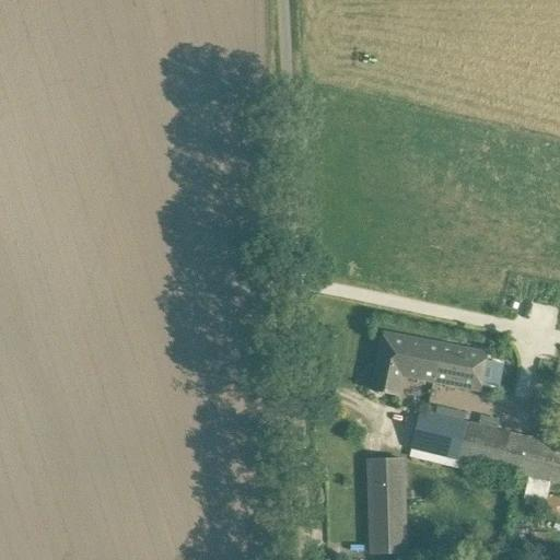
[(436,383),(444,345),(384,334),(372,392),(398,396),(403,376),(436,383)]
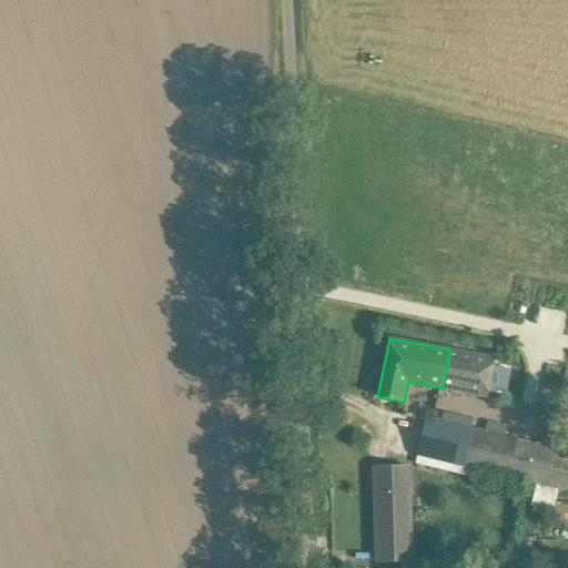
[(450,350),(443,388),(490,398),(498,359),(450,350)]
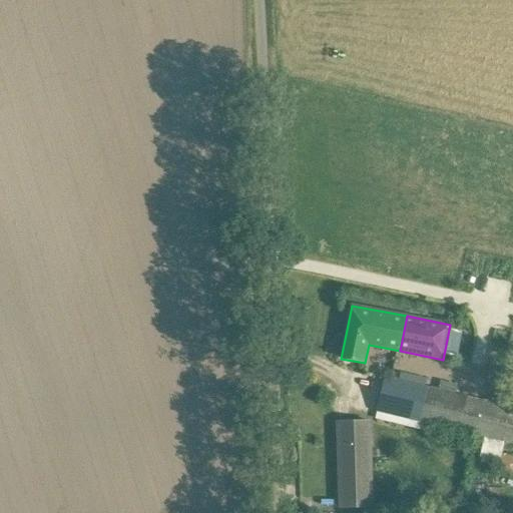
[(417,421),(425,387),(385,377),(376,411),(417,421)]
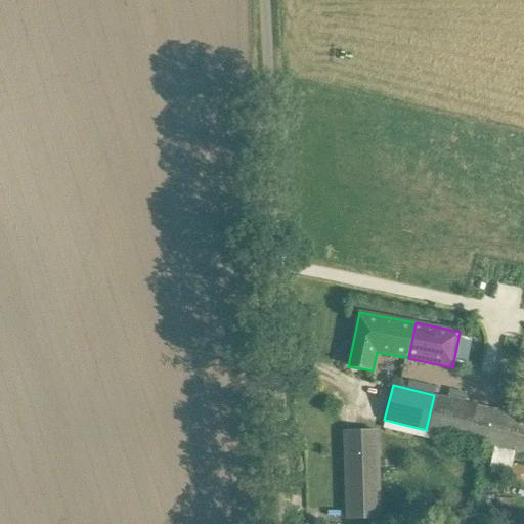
[(452,392),(451,399),(434,395),(426,430),(442,434),(442,435),(494,447),(488,472),(509,477),(515,452),(523,454),(523,416),(464,401),(466,395),(452,392)]
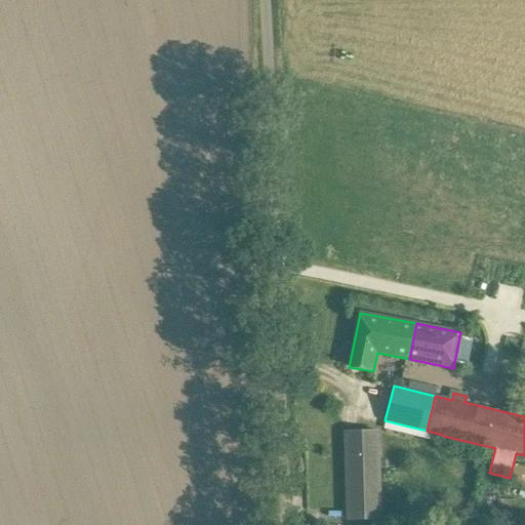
[(377,432),(345,432),(346,453),(348,519),(380,518),(378,452),(377,432)]
